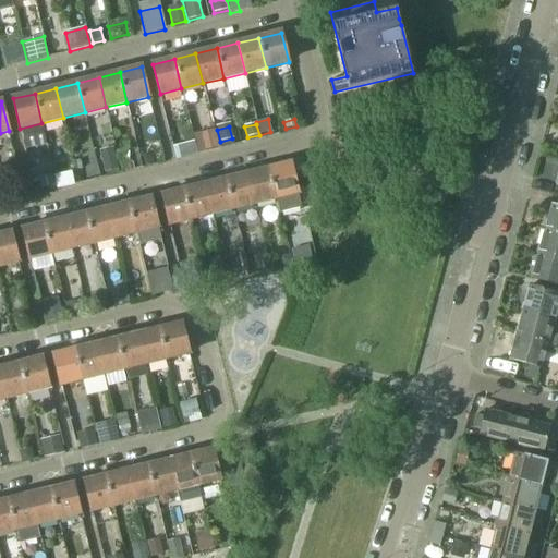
[(214,131),(201,133),(206,153),(219,149),(214,131)]
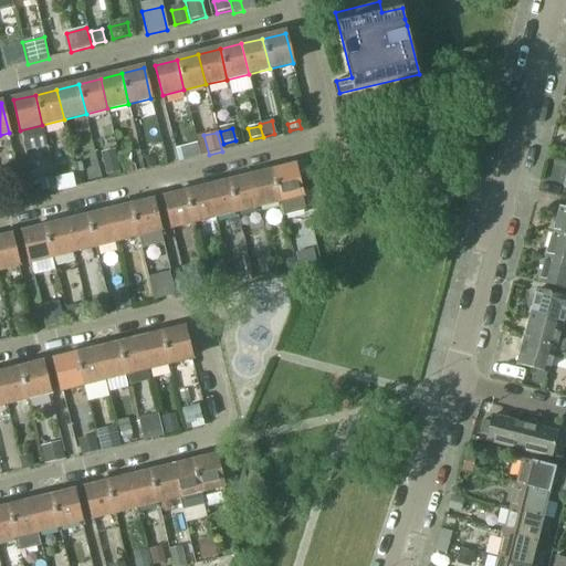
[(187,146),(179,148),(182,161),(200,157),(197,144),(187,146)]
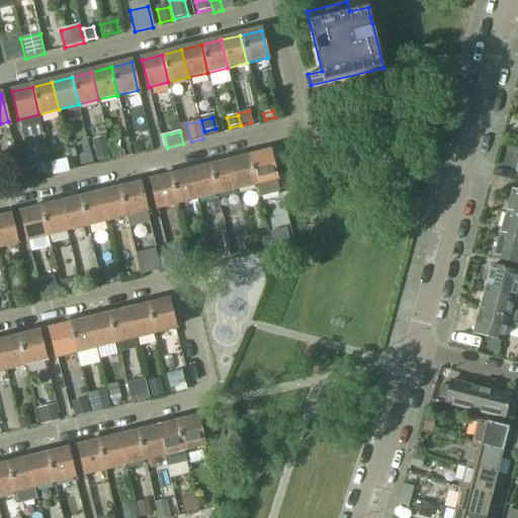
[(105,144),(95,146),(98,161),(109,158),(105,144)]
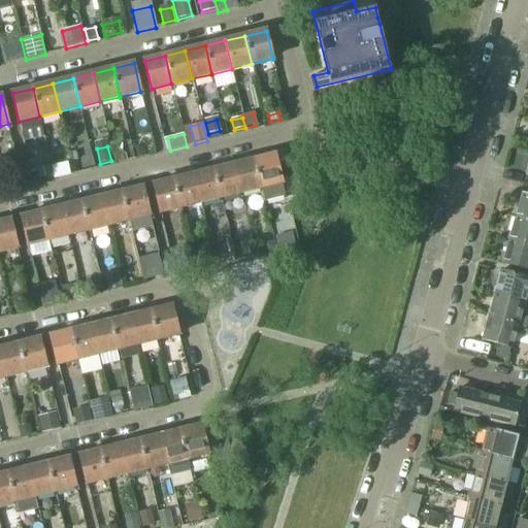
[(142,147),(133,150),(135,159),(145,157),(142,147)]
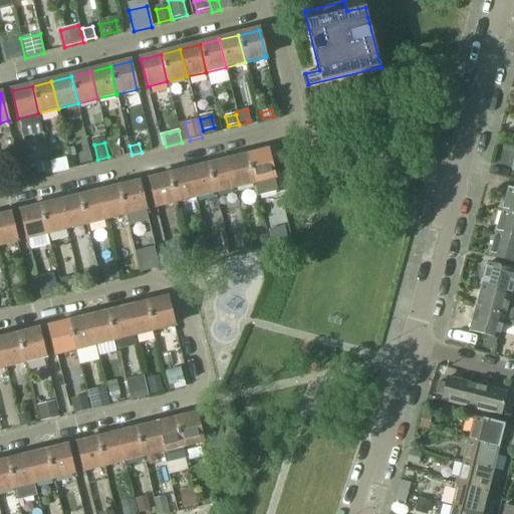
[(118,148),(110,150),(112,160),(123,157),(122,151),(118,149),(118,148)]
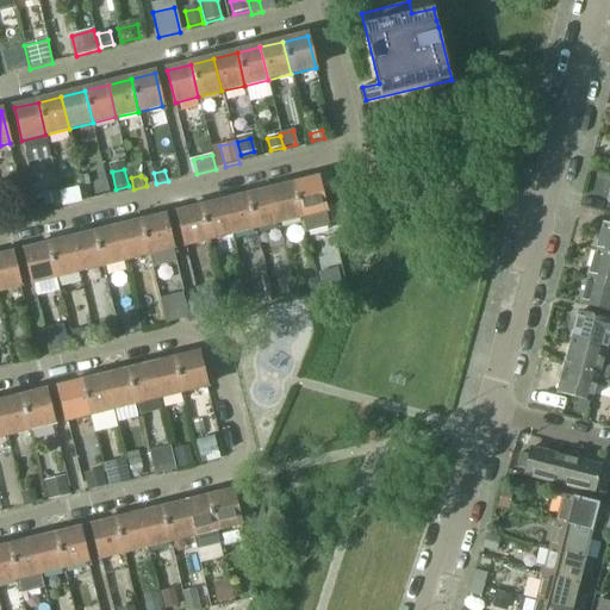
[(318,179),(291,186),(299,218),(325,211),(318,179)]
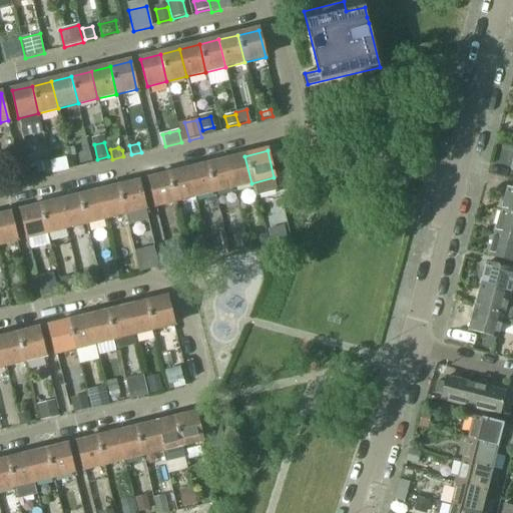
[(244,156),(225,161),(231,188),(251,183),(244,156)]
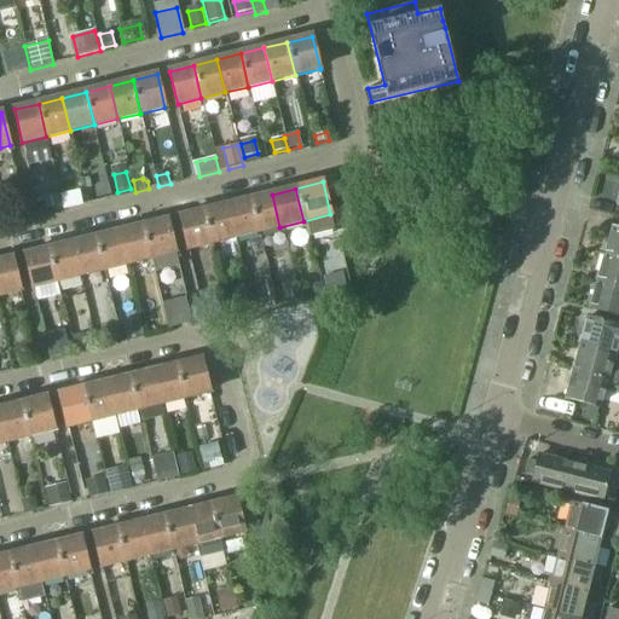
[(79,191),(62,195),(65,209),(82,206),(79,191)]
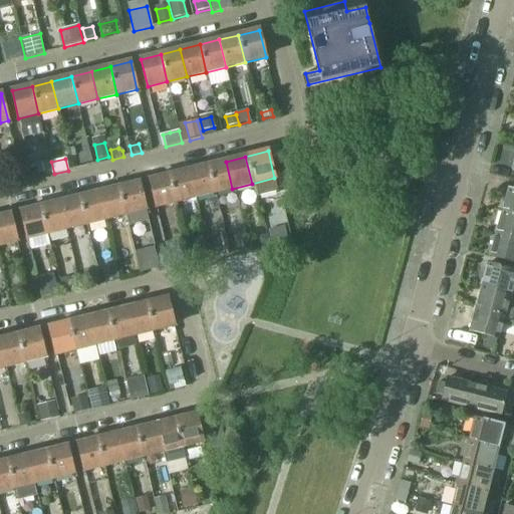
[(46,160),(35,163),(38,174),(49,172),(46,160)]
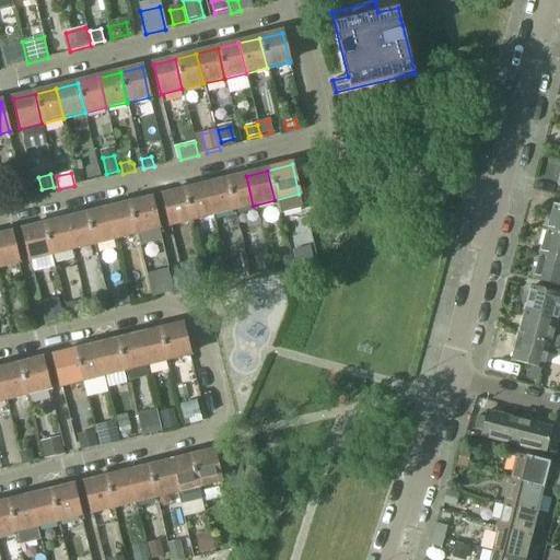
[(246,176),(225,181),(233,210),(253,206),(246,176)]
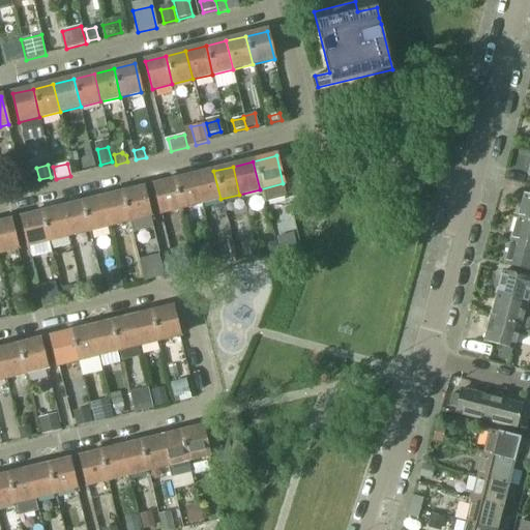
[(213,171),(195,176),(202,204),(221,199),(213,171)]
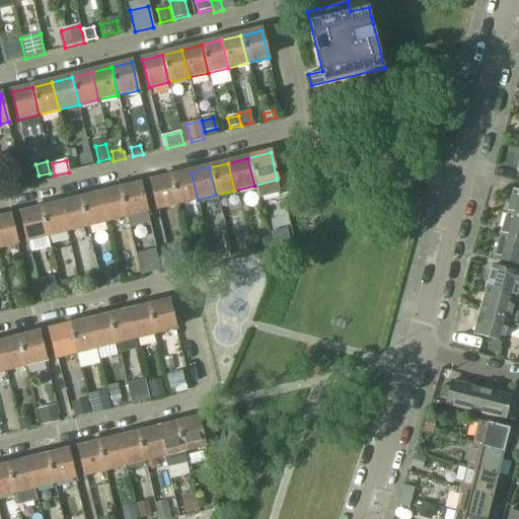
[(191,172),(169,177),(176,205),(198,200),(191,172)]
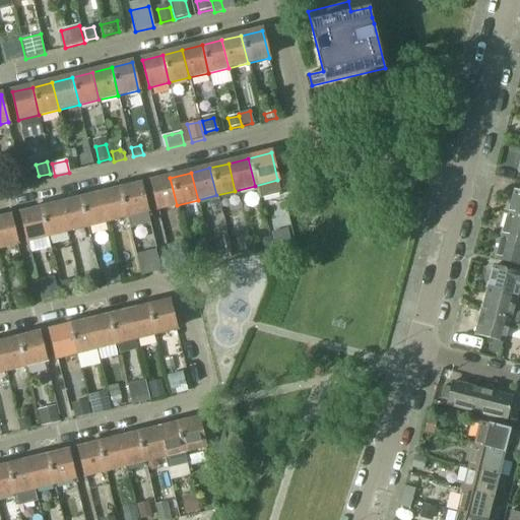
[(170,178),(151,182),(157,209),(177,205),(170,178)]
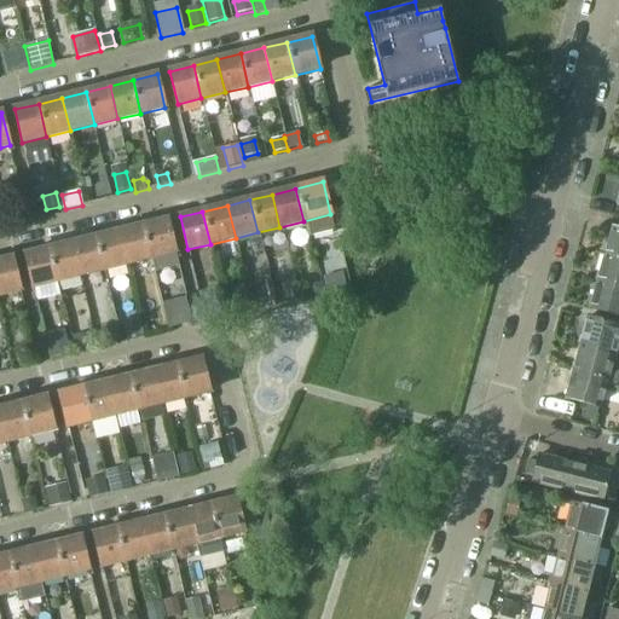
[(167,220),(143,226),(151,259),(175,253),(167,220)]
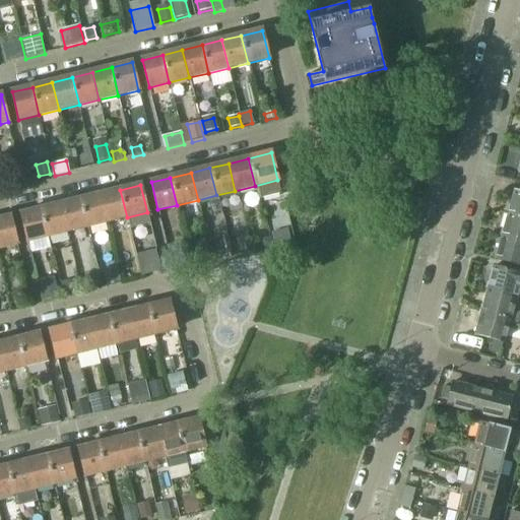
[(120,190),(100,195),(107,222),(127,217),(120,190)]
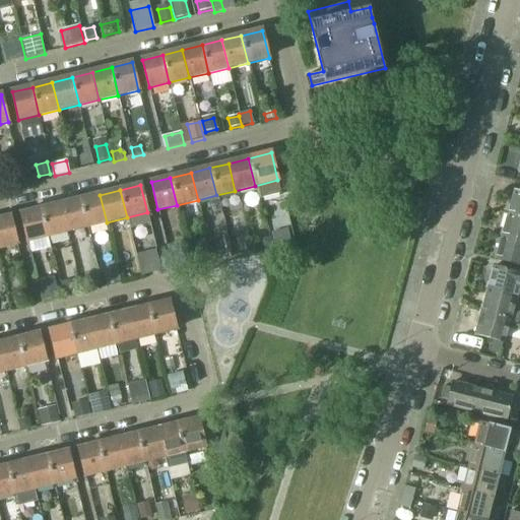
[(519,193),(514,192),(508,214),(519,217),(519,193)]
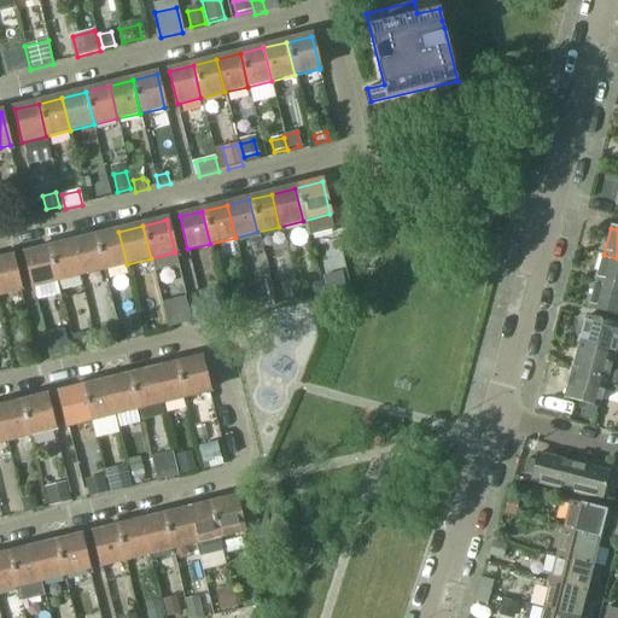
[(118,232),(97,237),(104,270),(127,264),(118,232)]
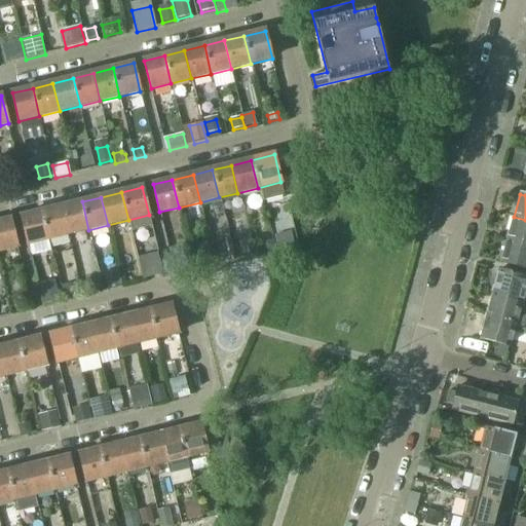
[(82,201),(62,207),(69,234),(88,230),(82,201)]
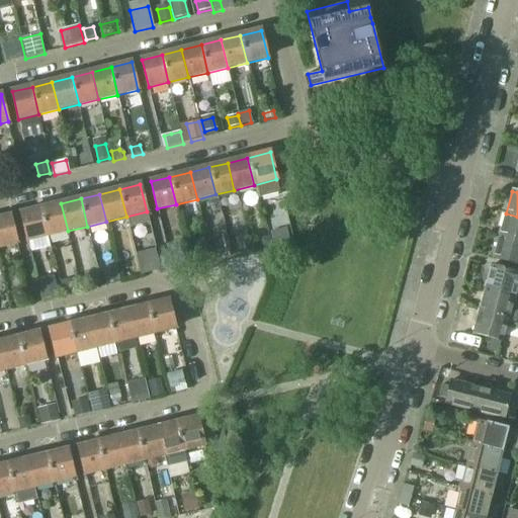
[(61,203),(40,208),(47,236),(68,231),(61,203)]
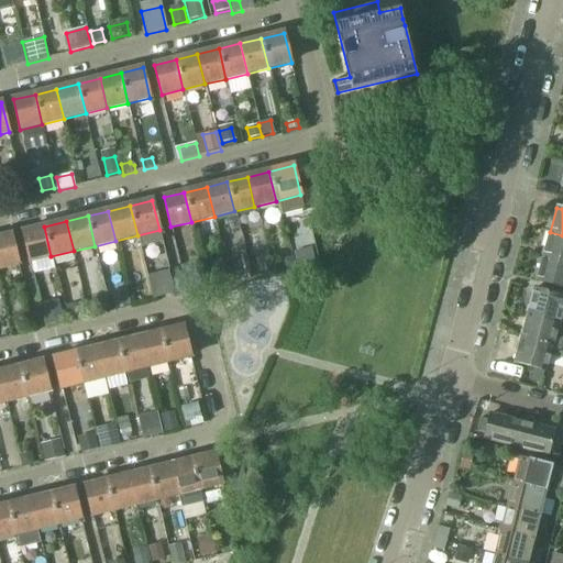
[(44,227),(23,232),(30,262),(51,256),(44,227)]
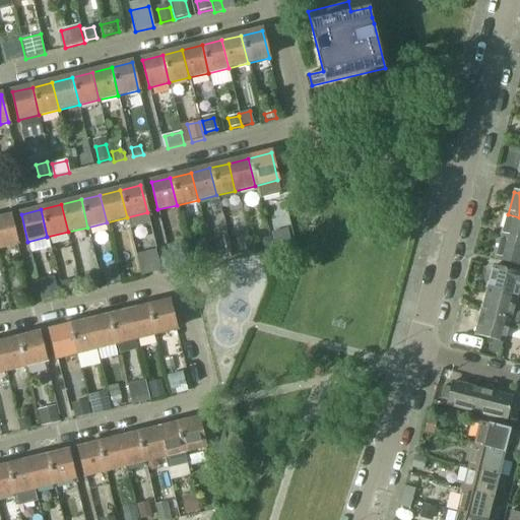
[(519,217),(508,214),(502,237),(519,241),(519,217)]
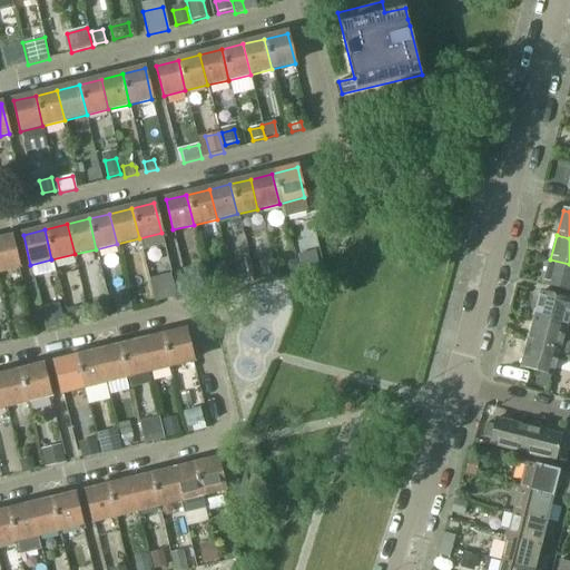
[(11,237),(0,239),(0,272),(19,268),(11,237)]
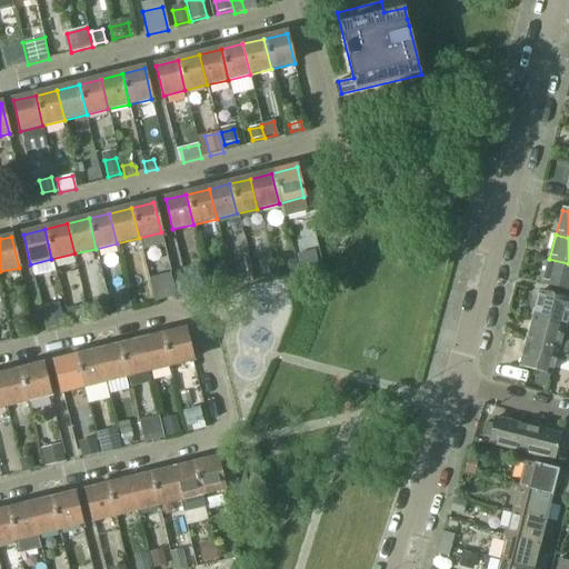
[(313,251),(297,256),(300,270),(317,266),(313,251)]
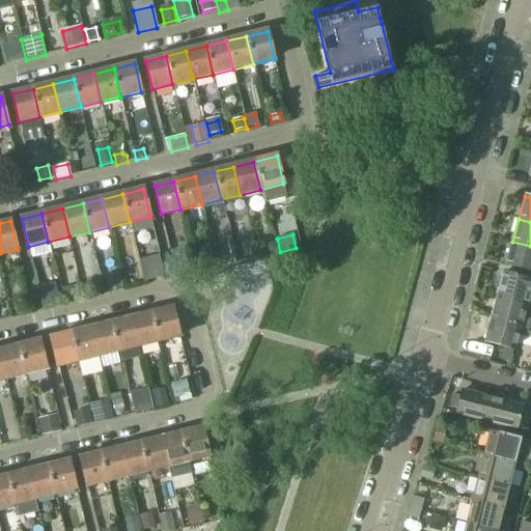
[(530,246),(512,242),(505,266),(530,272),(530,246)]
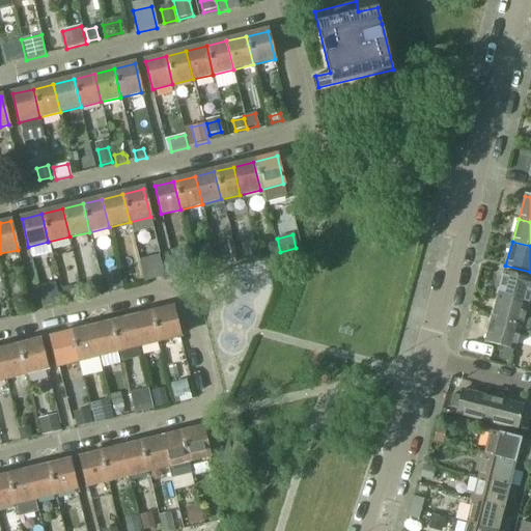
[(210,244),(199,246),(205,270),(215,267),(210,244)]
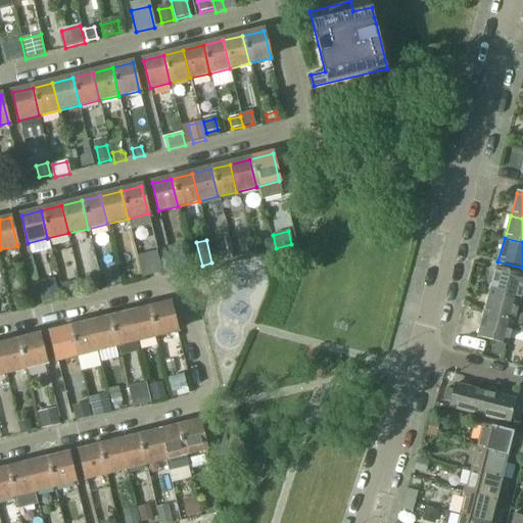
[(273,242),(264,244),(266,250),(274,249),(273,242)]
